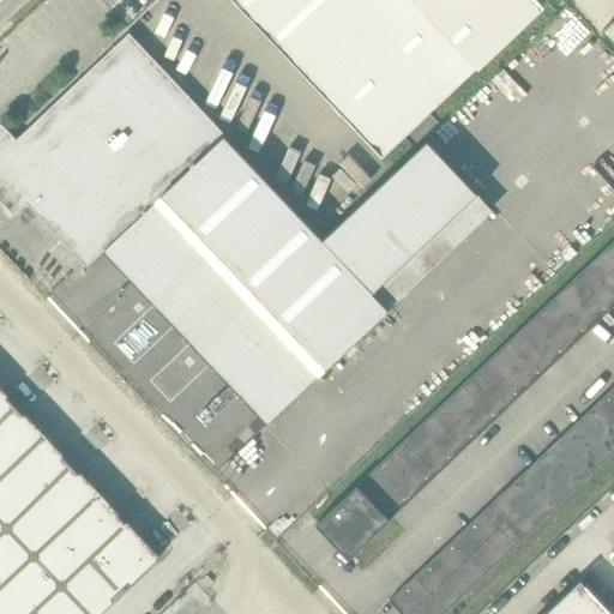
[(235,0),(383,155),(546,0),(545,0),(235,0)]
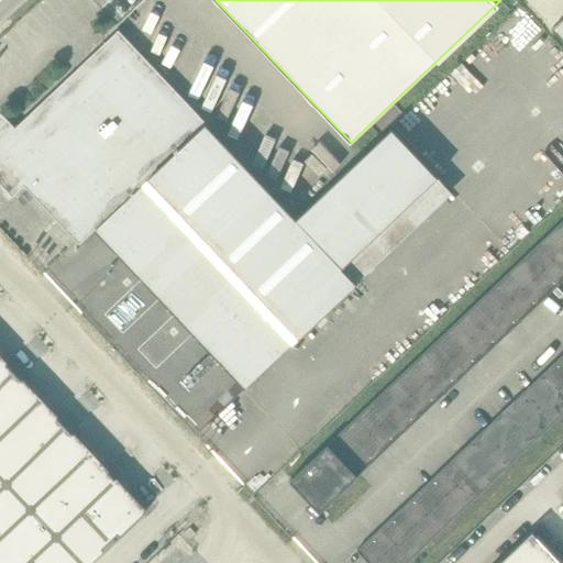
[(562,17),(553,28),(562,37),(562,17)]
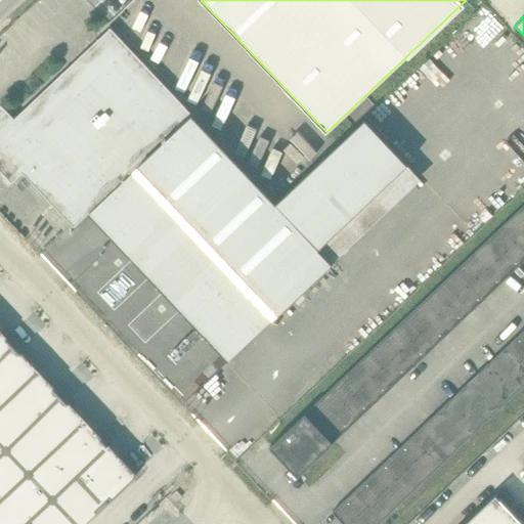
[(275,203),(111,28),(14,119),(1,104),(0,105),(3,108),(0,111),(0,170),(11,183),(23,173),(74,227),(138,166),(278,314),(333,263),(318,248),(407,164),(364,119),(275,203)]
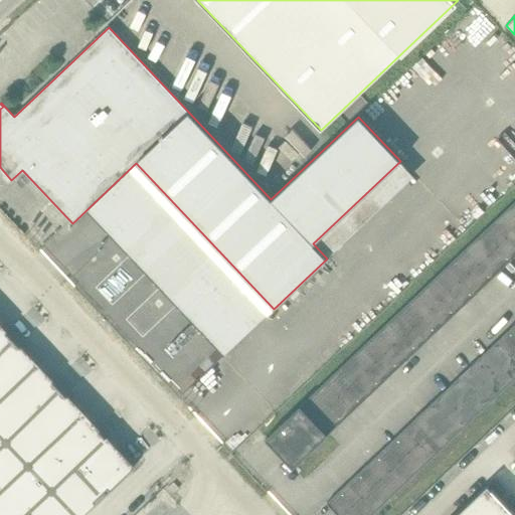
[(514,200),(265,439),(293,468),(514,256),(514,200)]
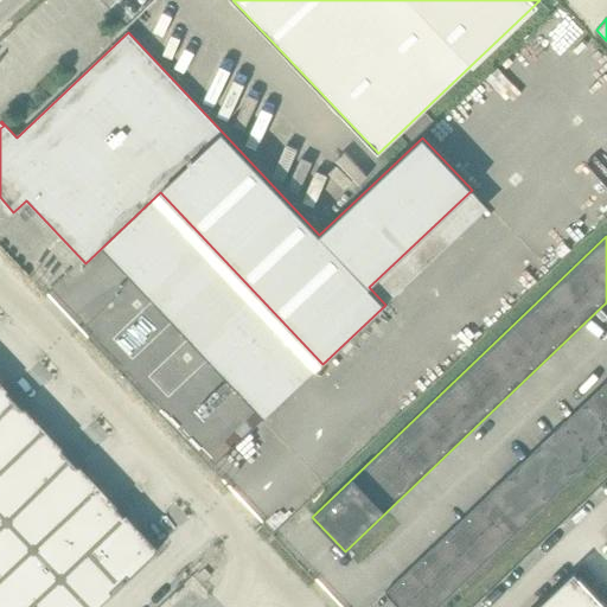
[(96,606),(106,599),(113,592),(110,590),(128,574),(129,575),(159,548),(126,513),(125,515),(116,506),(119,505),(80,465),(78,466),(62,449),(64,447),(25,407),(24,408),(7,391),(10,389),(0,379),(0,606),(96,606)]
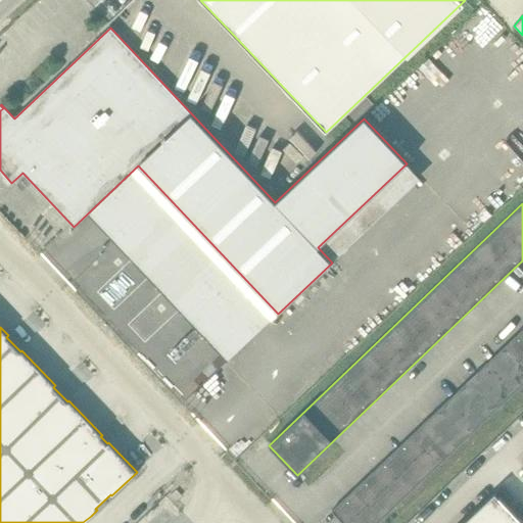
[(522,328),(331,511),(342,522),(377,522),(522,384),(522,328)]
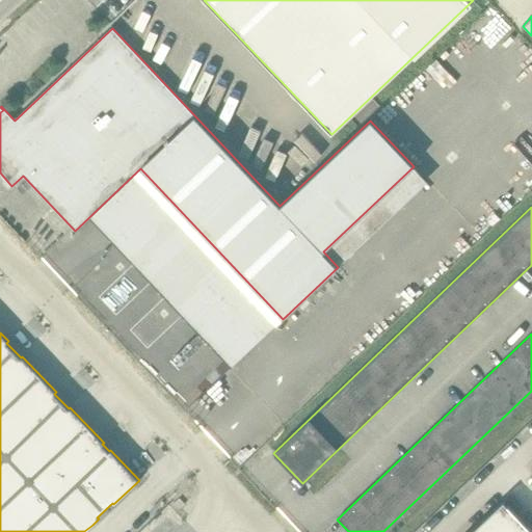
[(179,498),(174,503),(179,509),(185,504),(179,498)]
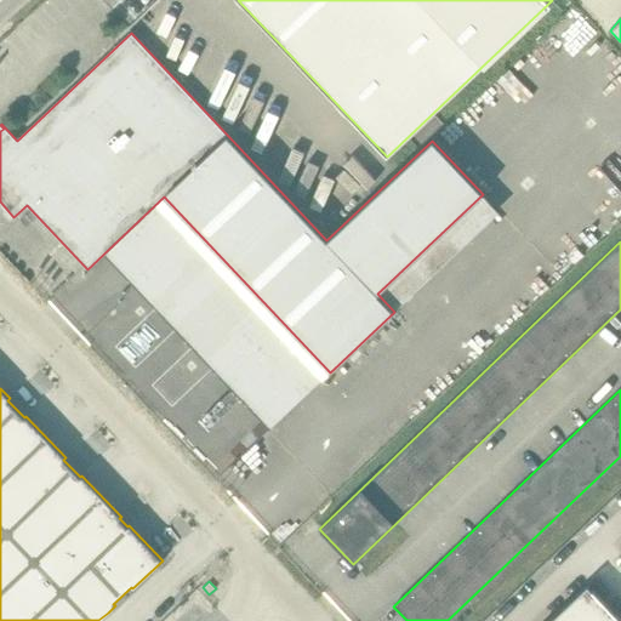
[(548,620),(620,620),(587,585),(548,620)]
